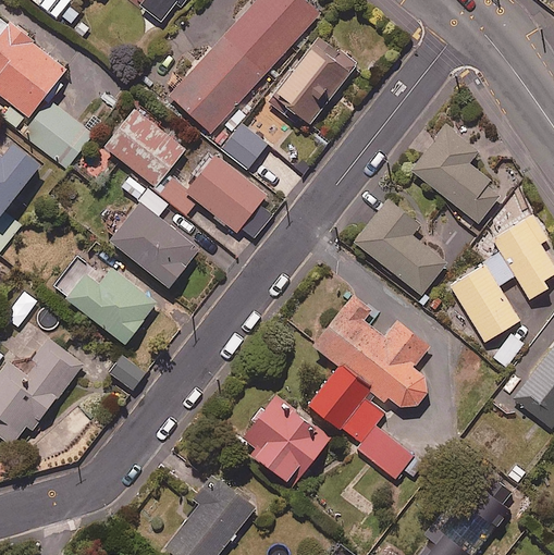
[(70,1),(69,0),(42,0),(39,4),(57,19),(70,1)]
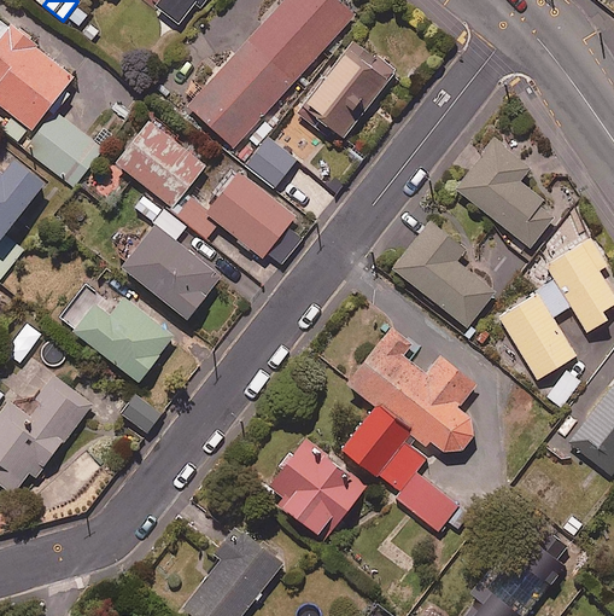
[(159,0),(156,5),(177,23),(196,1),(200,5),(204,0),(159,0)]
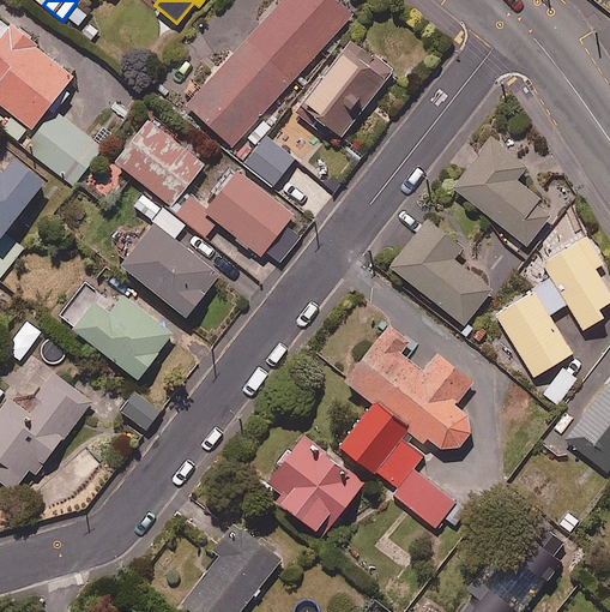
[(352,13),(337,0),(282,0),(185,106),(229,147),(352,13)]
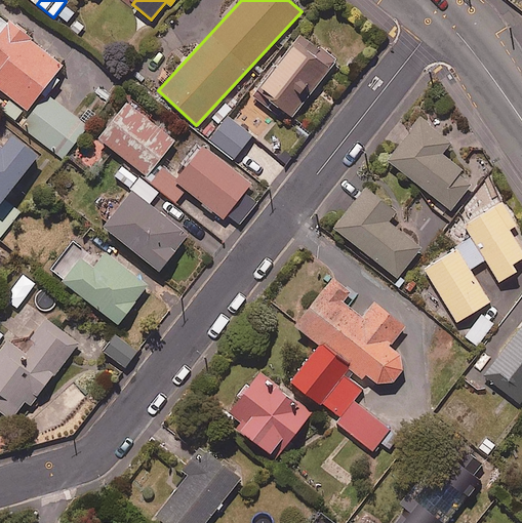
[(64,66),(2,13),(0,15),(0,88),(27,111),(64,66)]
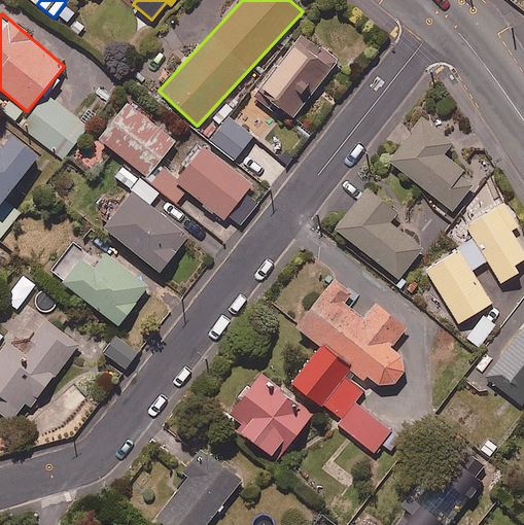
[(337,61),(303,34),(257,92),(291,118),(337,61)]
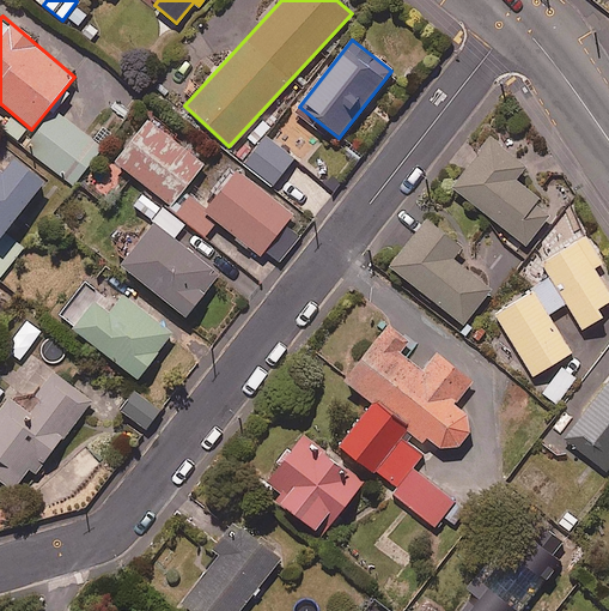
[(101,147),(55,110),(30,140),(77,177),(101,147)]
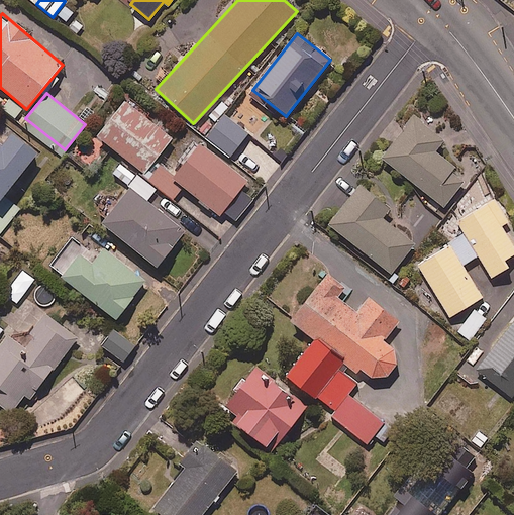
[(174,138),(127,100),(97,136),(143,175),(174,138)]
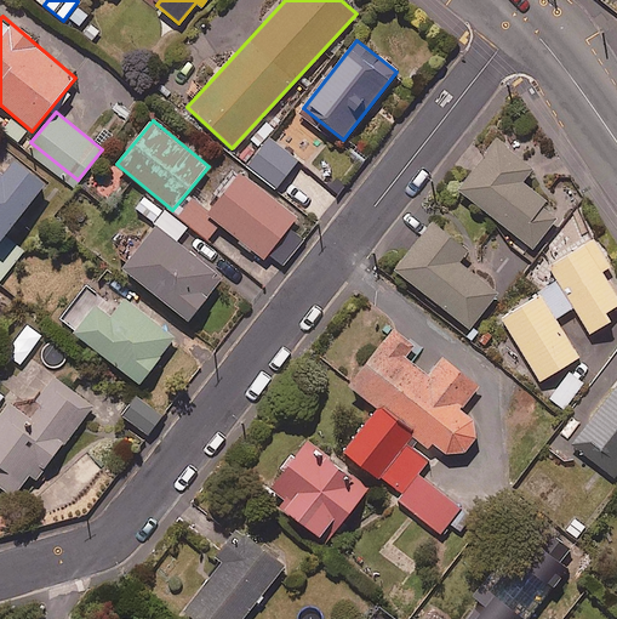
[(298,160),(270,137),(247,165),(275,188),(298,160)]
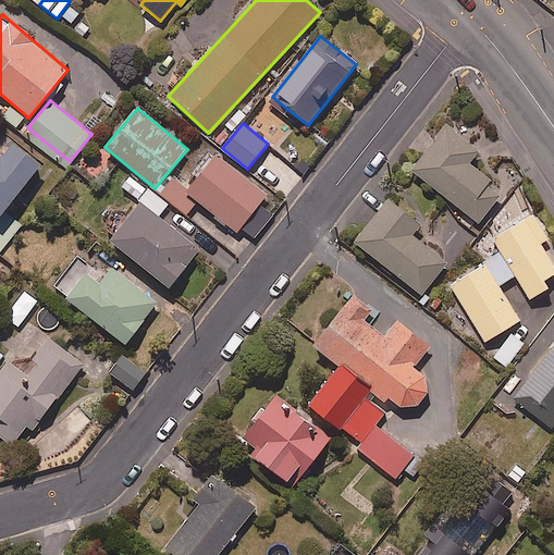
[(478,223),(500,196),(488,186),(492,181),(470,163),(480,151),(450,126),(413,170),(478,223)]
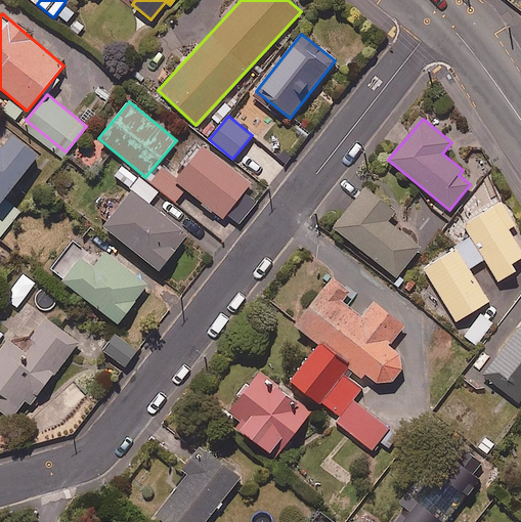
[(4,148),(0,145),(0,234),(17,212),(3,202),(39,156),(13,136),(4,148)]
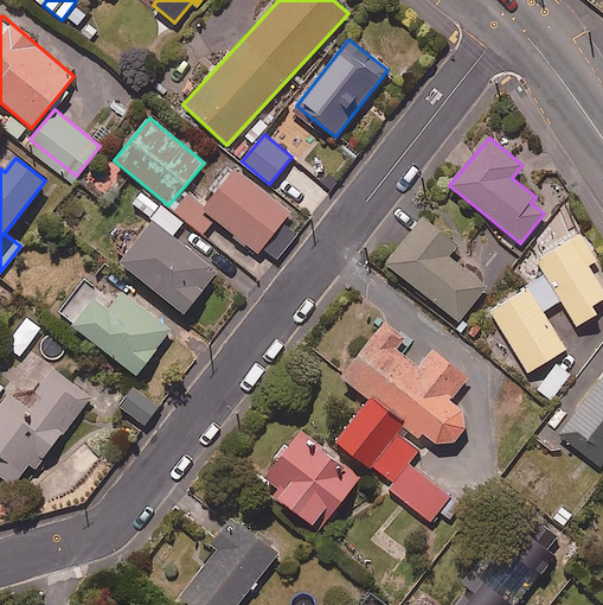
[(290,210),(233,169),(206,208),(184,191),(170,209),(203,234),(215,218),(260,252),(290,210)]
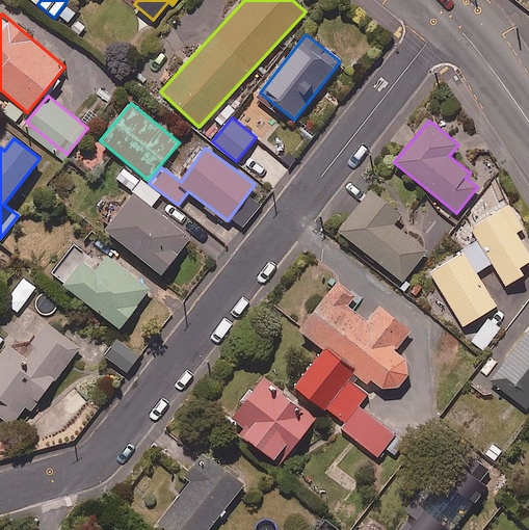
[(160,194),(144,183),(107,230),(162,273),(191,237),(151,206),(160,194)]
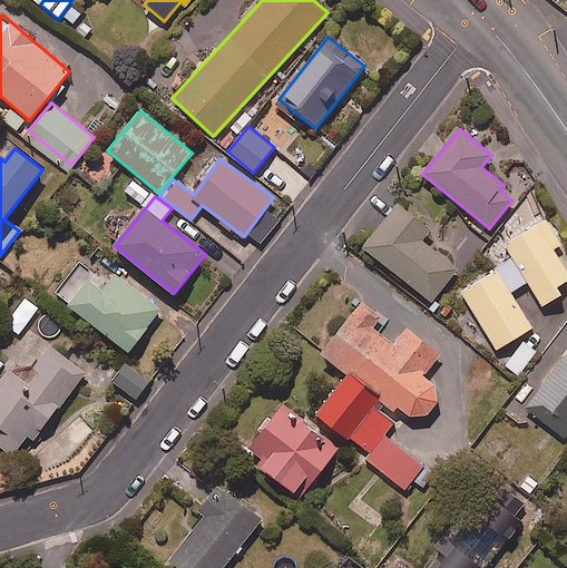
[(431,229),(399,203),(363,247),(431,302),(458,268),(422,240),(431,229)]
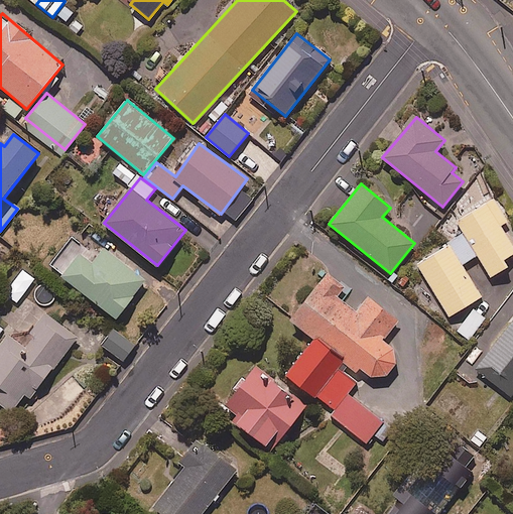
[(508,221),(494,198),(456,221),(465,235),(416,264),(449,316),(481,296),(461,264),(476,255),(490,277),(508,266),(504,259),(512,254),(512,245),(501,226),(508,221)]
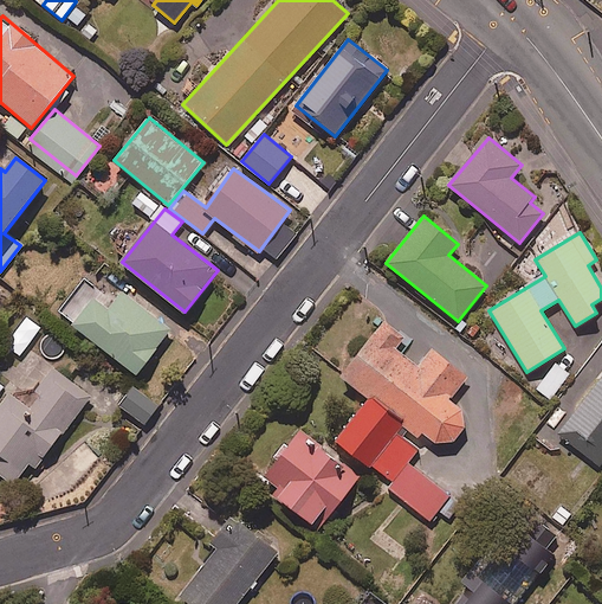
[(114,302),(83,278),(57,313),(137,373),(172,328),(122,291),(114,302)]
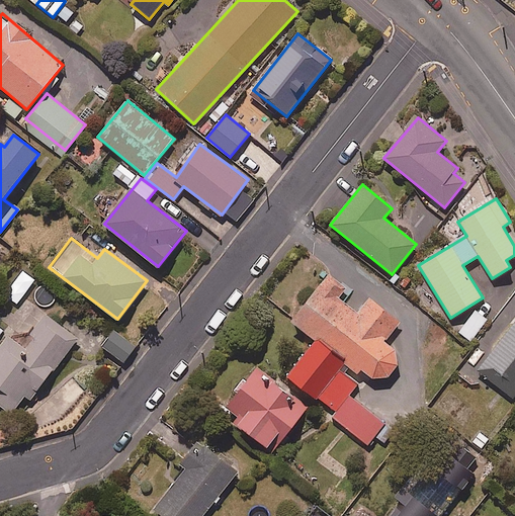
[(342,283),(323,269),(286,317),(310,335),(283,370),(331,406),(326,413),(364,442),(380,422),(343,393),(360,369),(366,373),(382,373),(395,360),(395,344),(383,336),(398,317),(365,292),(354,307),(335,292),(342,283)]
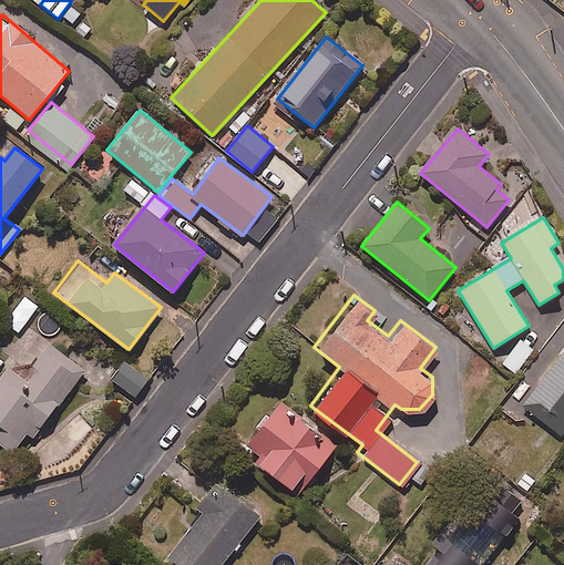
[(532,348),(519,339),(501,361),(513,371),(532,348)]
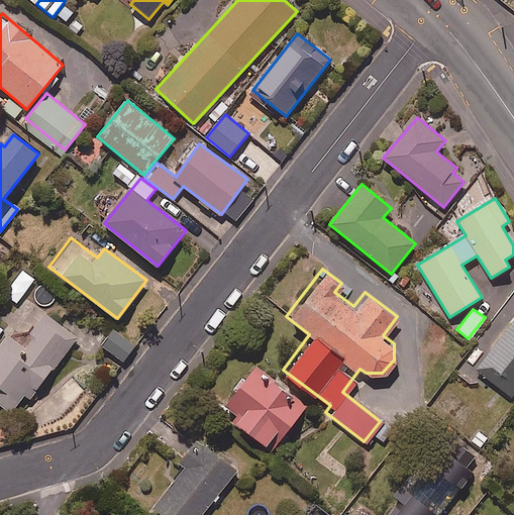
[(77,337),(45,314),(21,344),(8,335),(0,345),(0,406),(10,414),(25,395),(30,398),(77,337)]
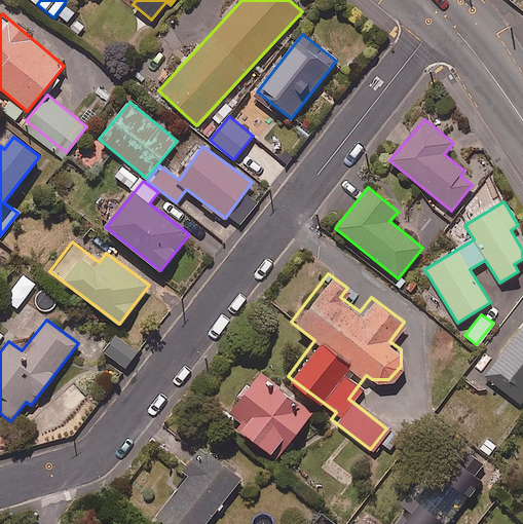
[(522,399),(522,327),(485,374),(505,389),(520,403),(522,399)]
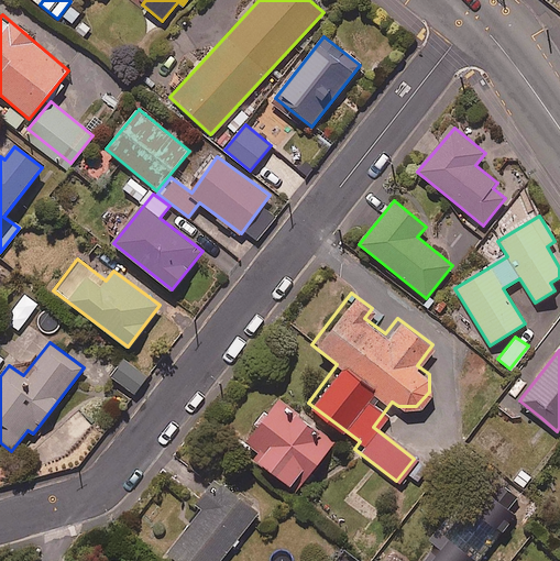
[(146,375),(123,359),(111,377),(134,394),(146,375)]
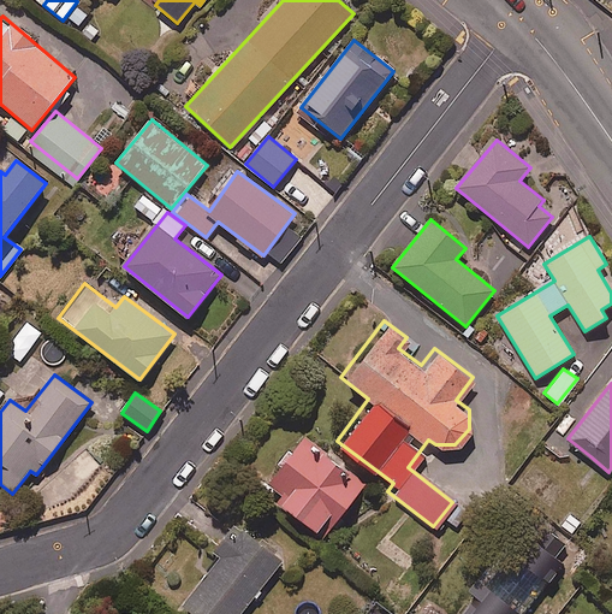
[(366,486),(306,440),(266,490),(325,537),(366,486)]
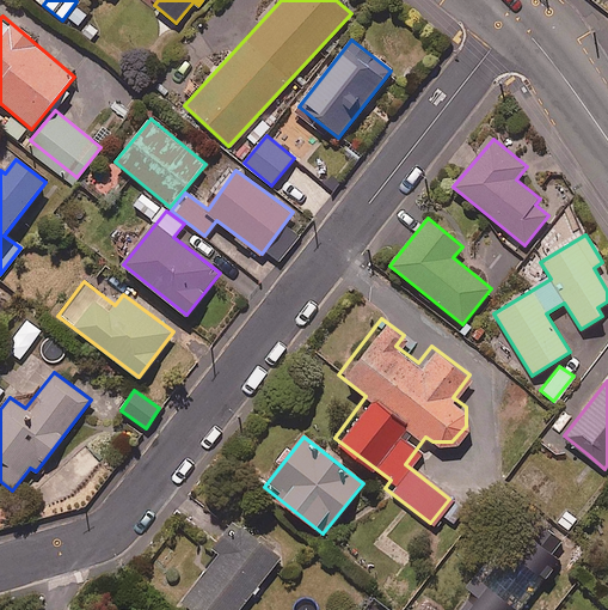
[(521,609),(570,546),(534,519),(466,609),(521,609)]
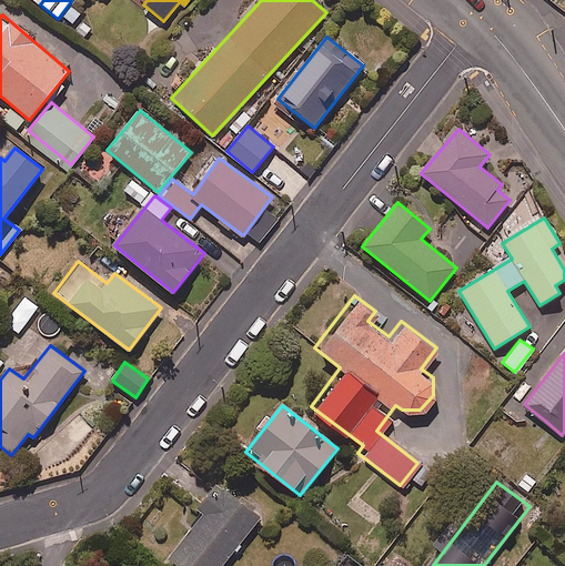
[(221,565),(261,517),(219,484),(198,511),(204,515),(169,559),(177,565),(221,565)]
